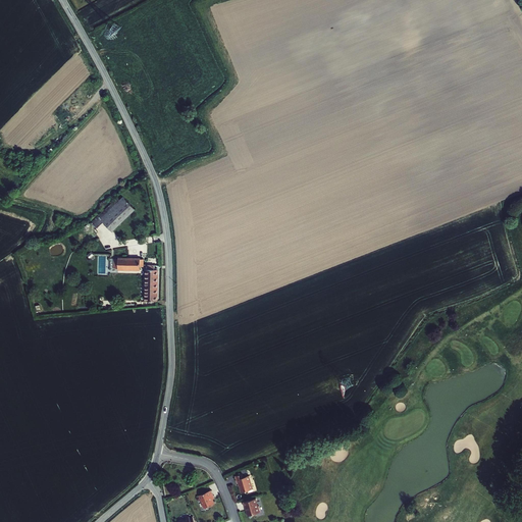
[(117,197),(92,222),(97,227),(103,221),(113,231),(136,209),(123,196),(120,199),(117,197)]
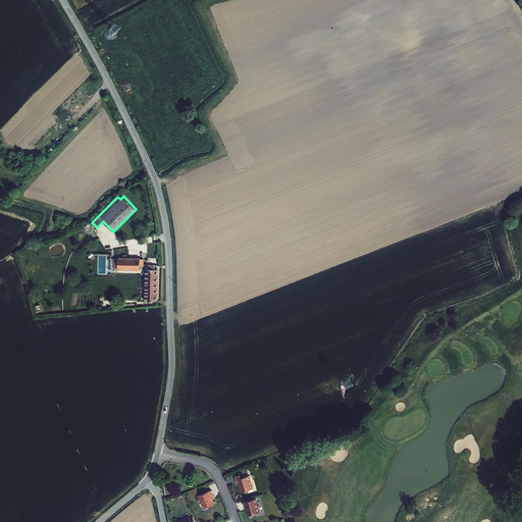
[(118,258),(118,268),(118,269),(141,270),(141,257),(118,257),(118,258)]
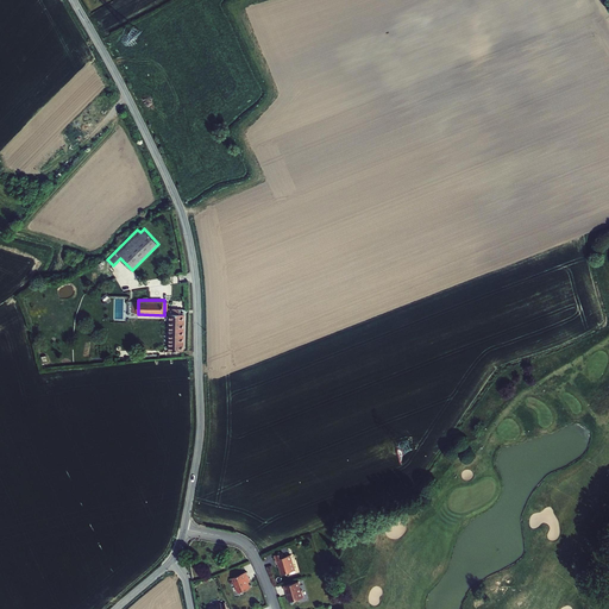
[(170,313),(169,351),(184,351),(186,314),(181,314),(171,313),(170,313)]
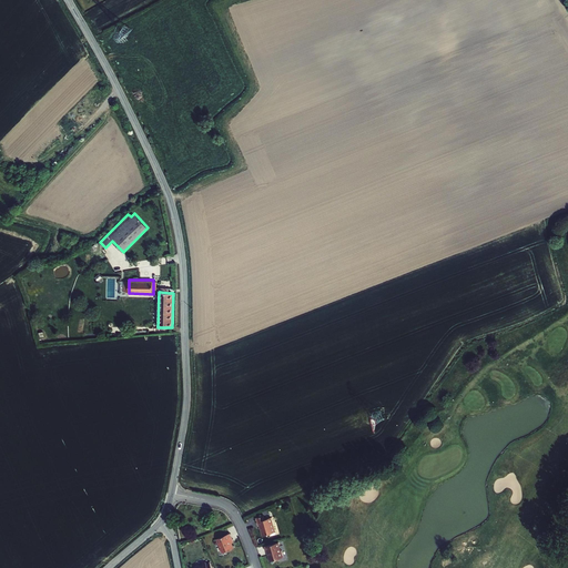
[(262,526),(265,534),(276,530),(273,518),(267,519),(266,516),(259,519),(261,526),(262,526)]
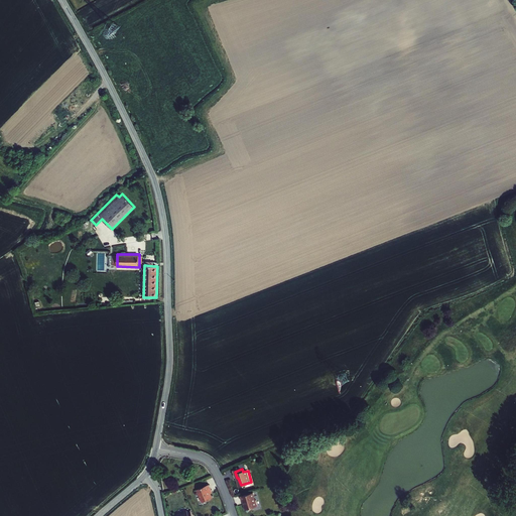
[(213,492),(211,486),(199,492),(205,503),(214,499),(213,495),(211,493),(213,492)]
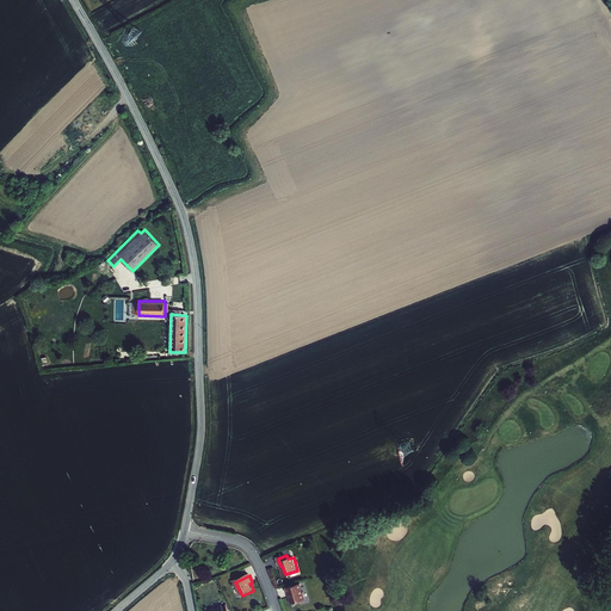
[(285,590),(288,597),(290,597),(292,605),(307,600),(304,593),(302,593),(300,585),(285,590)]
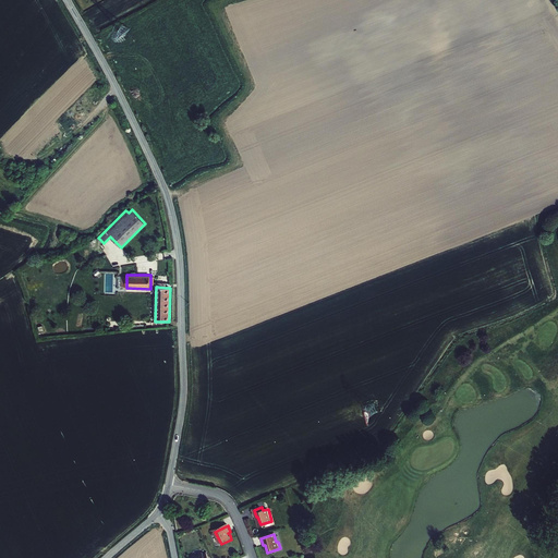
All buildings are outlined.
